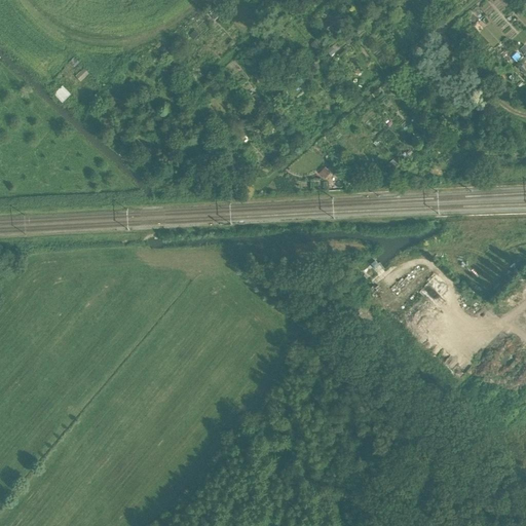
[(338,32),(334,27),(329,30),(333,35),(338,32)]
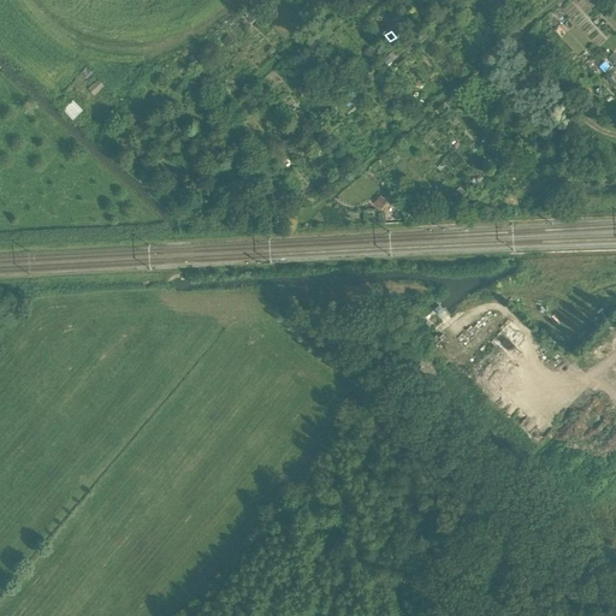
[(371,47),(365,53),(369,59),(375,53),(371,47)]
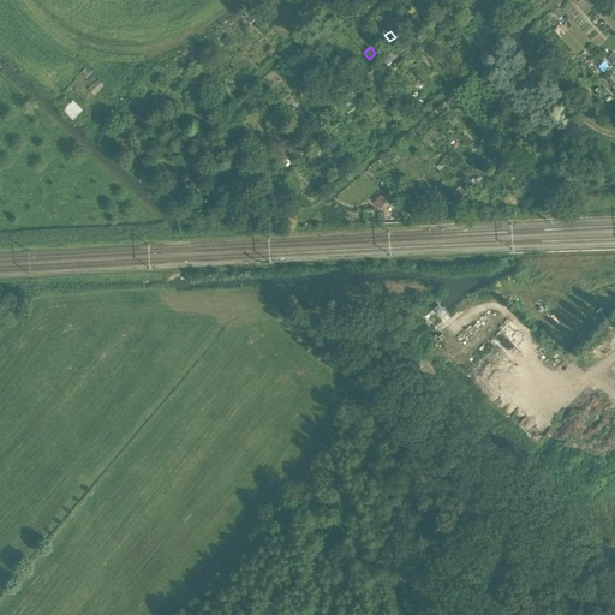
[(192,54),(186,58),(191,64),(197,60),(192,54)]
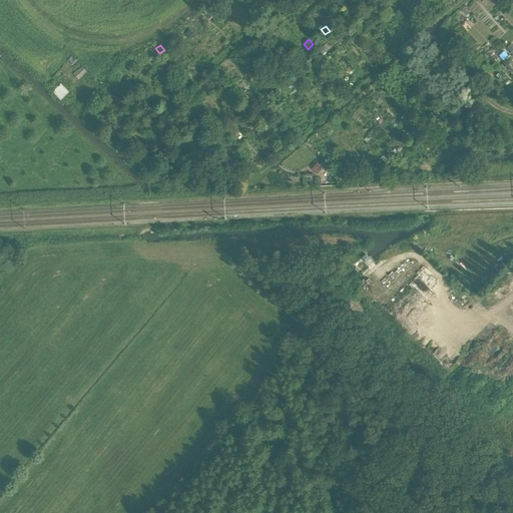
[(323,46),(319,50),(323,54),(327,51),(323,46)]
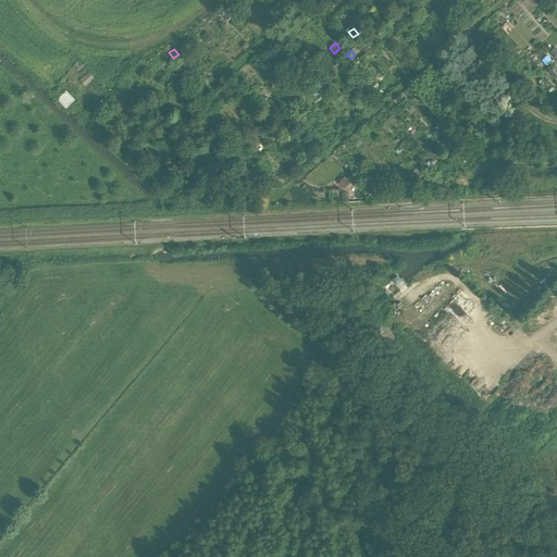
[(547,56),(542,60),(545,64),(551,60),(547,56)]
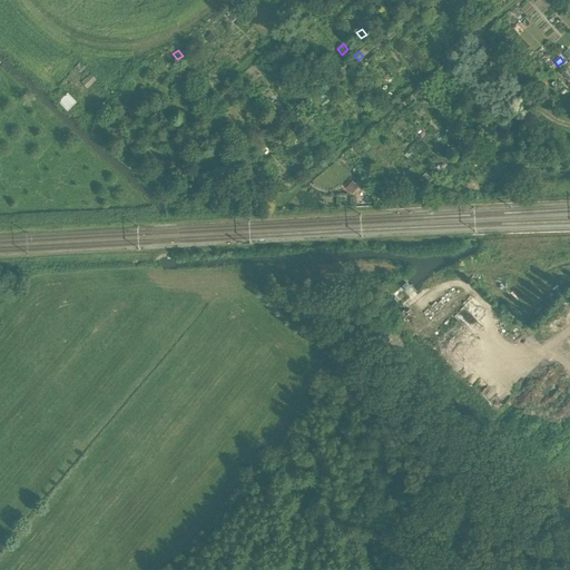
[(80,62),(76,68),(81,72),(85,67),(80,62)]
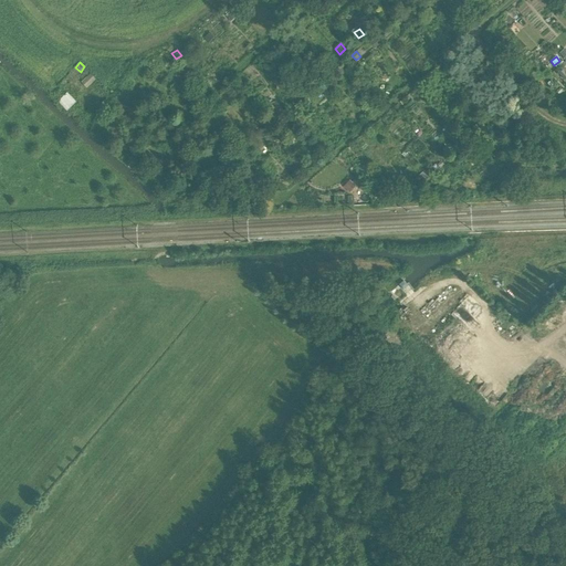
[(345,72),(341,65),(334,71),(339,76),(345,72)]
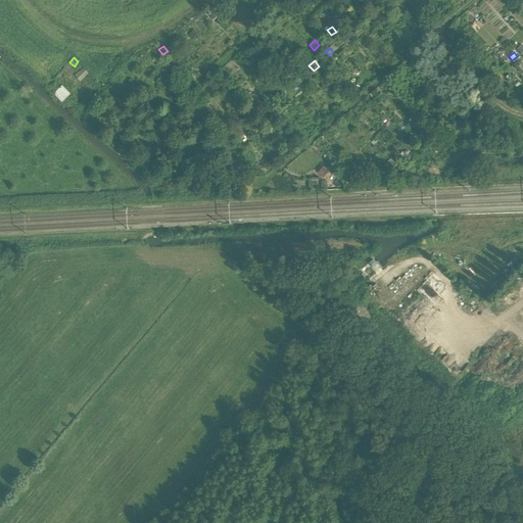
[(504,72),(508,67),(505,63),(500,67),(504,72)]
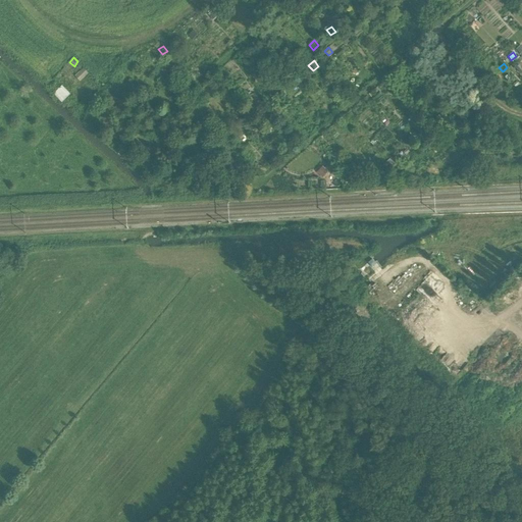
[(84,68),(75,75),(80,81),(88,73),(84,68)]
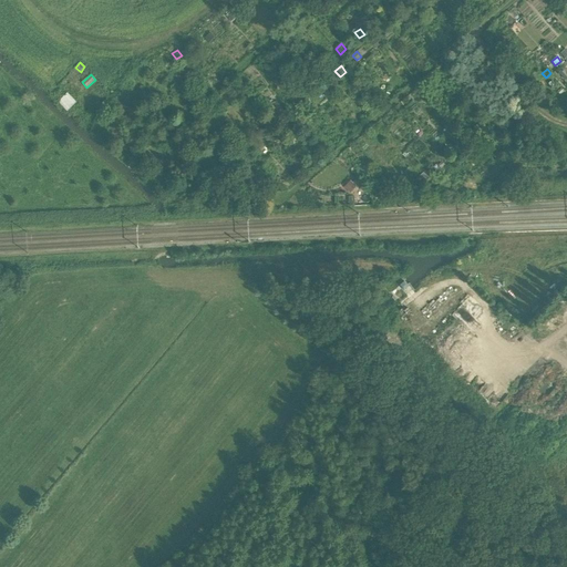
[(456,134),(452,138),(456,144),(462,140),(456,134)]
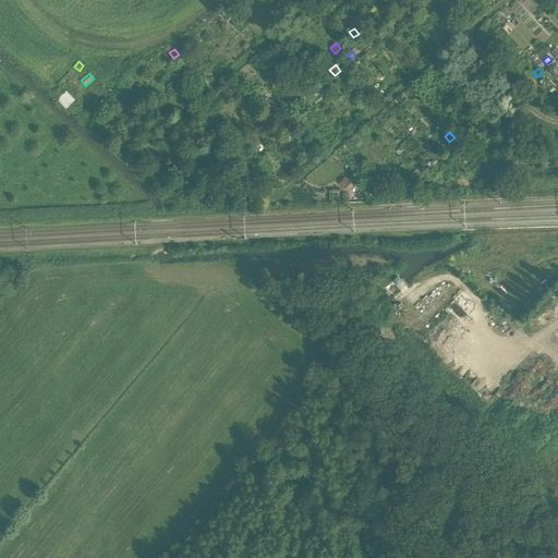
[(218,142),(214,146),(219,153),(223,147),(218,142)]
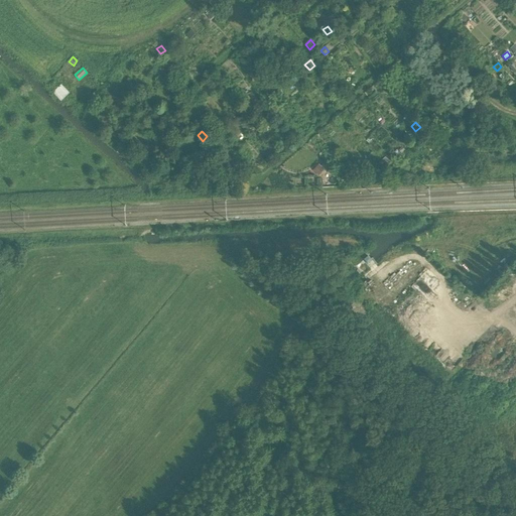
[(407,140),(410,137),(405,131),(402,134),(407,140)]
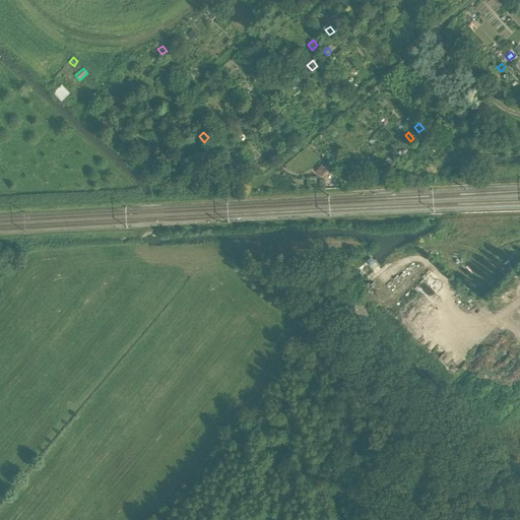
[(390,156),(385,161),(388,165),(393,160),(390,156)]
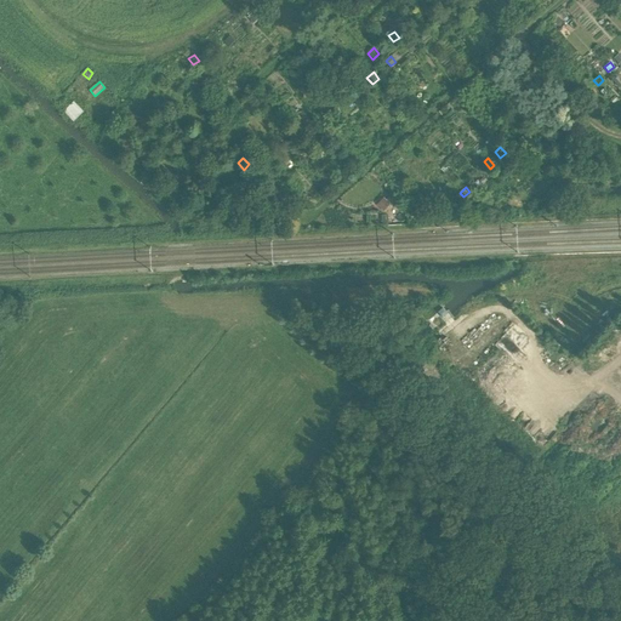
[(442,198),(434,204),(438,210),(445,204),(442,198)]
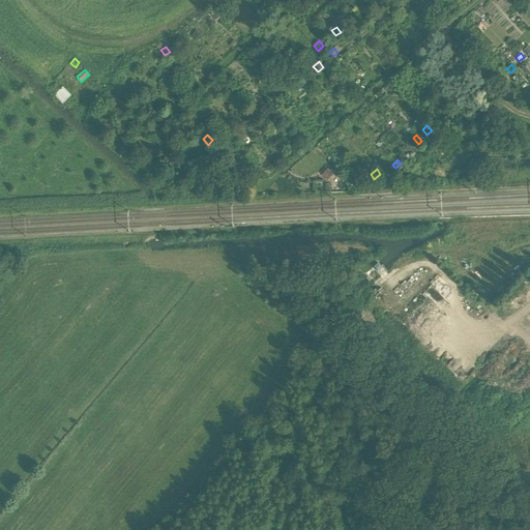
[(329,170),(323,176),(327,180),(333,174),(329,170)]
